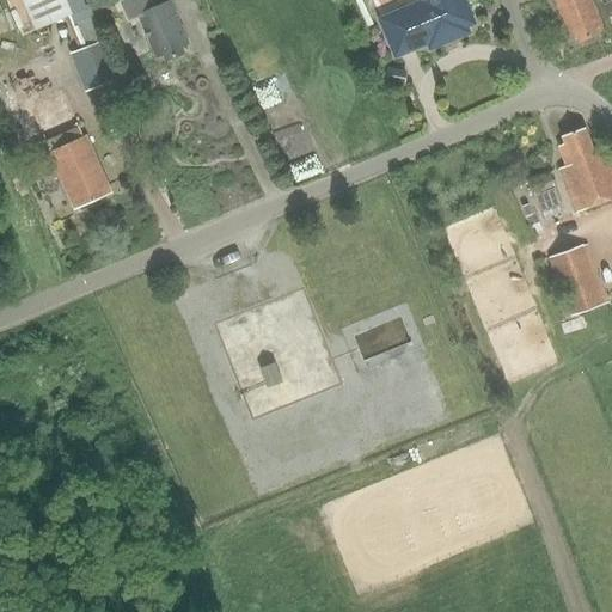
[(4,0),(20,36),(34,30),(35,32),(65,18),(75,43),(102,32),(86,0),(4,0)]
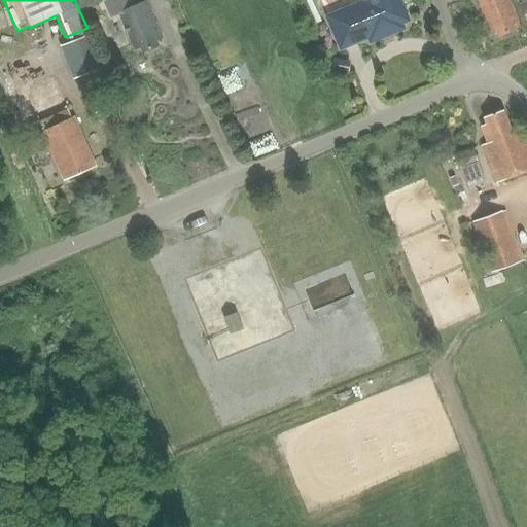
[(131,0),(106,0),(103,2),(110,19),(119,15),(135,50),(140,48),(141,51),(157,44),(155,39),(162,37),(146,2),(134,7),(131,0)]
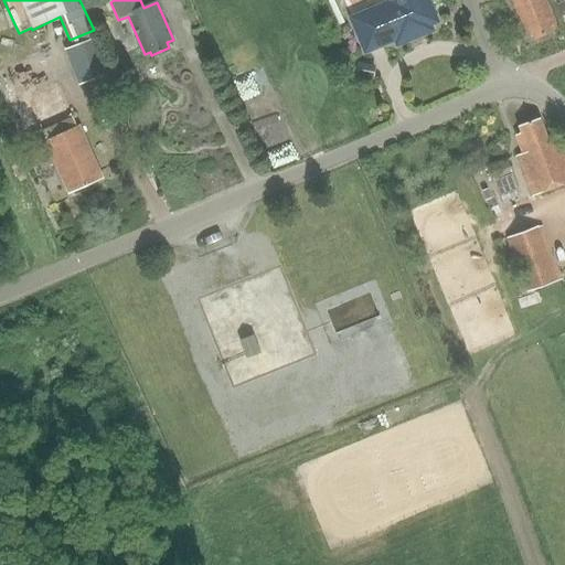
[(390,0),(392,4),(354,20),(369,53),(395,42),(432,25),(437,23),(427,0),(390,0)]
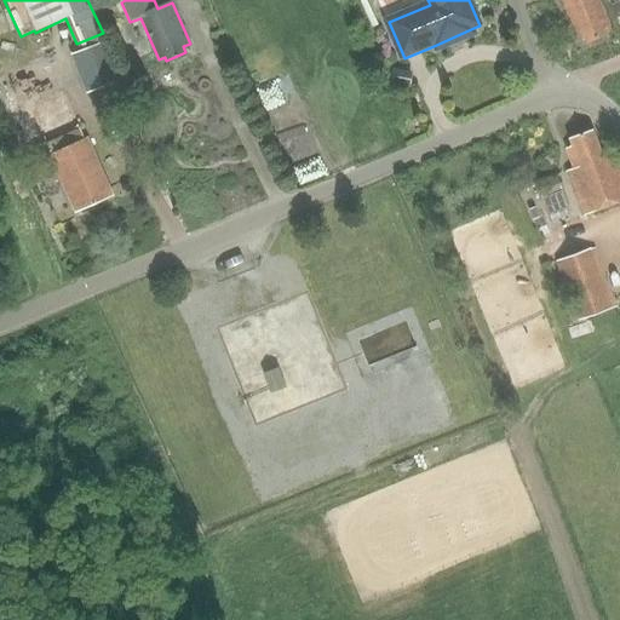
[(604,30),(609,28),(597,0),(561,0),(578,41),(583,39),(585,44),(607,35),(604,30)]
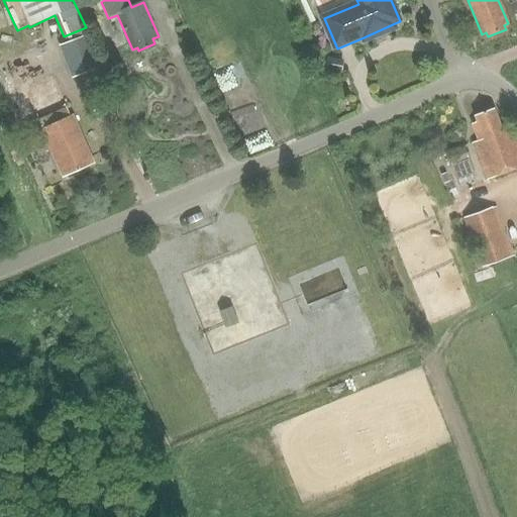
[(85,34),(58,45),(72,79),(99,68),(85,34)]
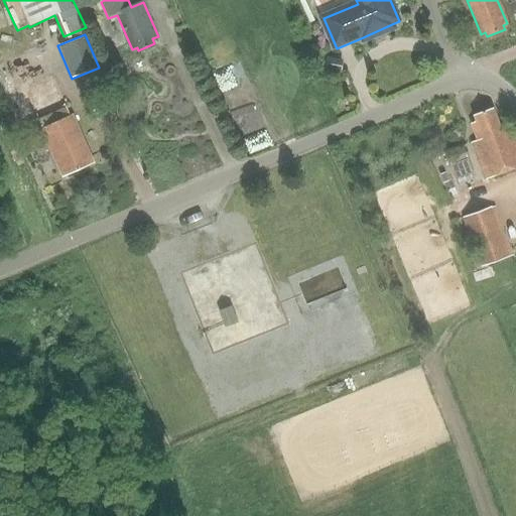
[(21,65),(3,72),(14,100),(31,93),(44,123),(72,112),(59,83),(45,88),(41,79),(56,72),(52,60),(24,72),(21,65)]
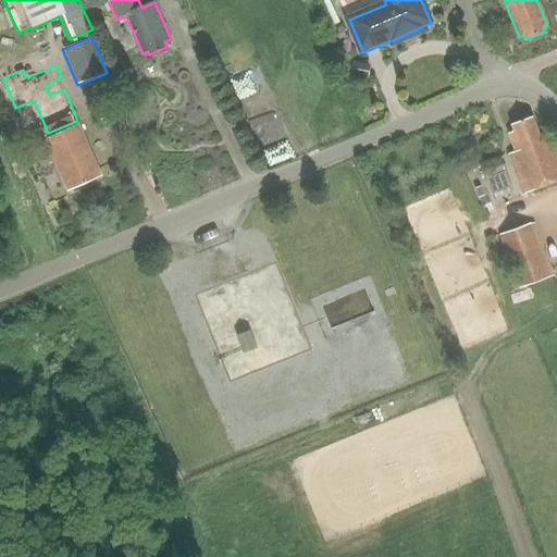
[(521,192),(556,177),(556,152),(551,136),(540,140),(530,115),(510,123),(512,130),(507,132),(512,148),(506,150),(521,192)]
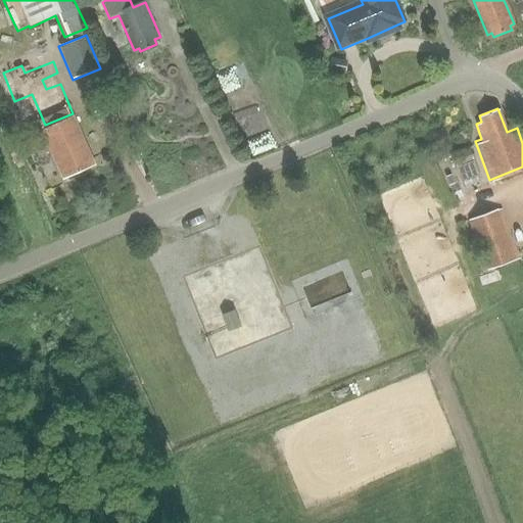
[(74,116),(70,119),(43,131),(41,131),(62,180),(95,165),(74,116)]
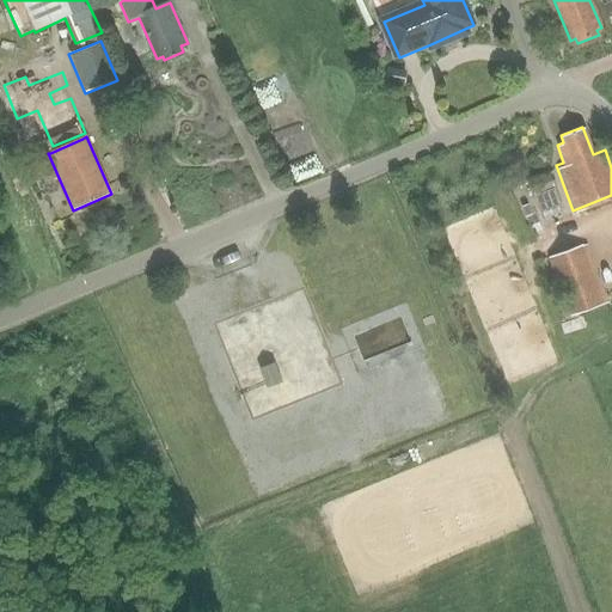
[(25,159),(32,176),(50,167),(43,152),(25,159)]
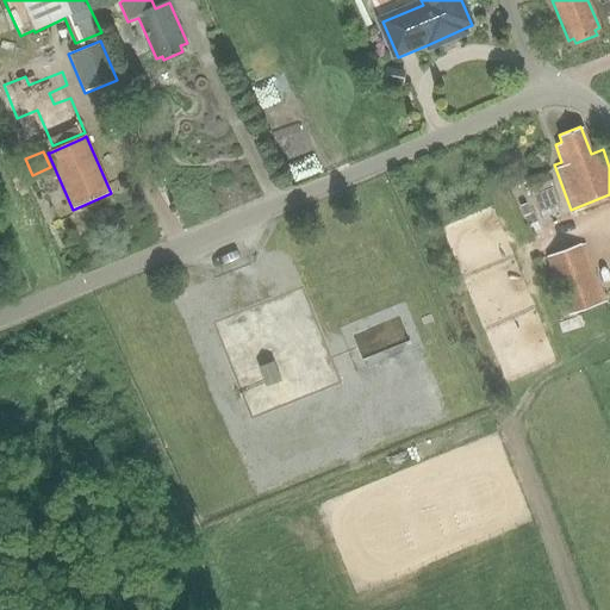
[(546,170),(526,179),(531,195),(552,188),(546,170)]
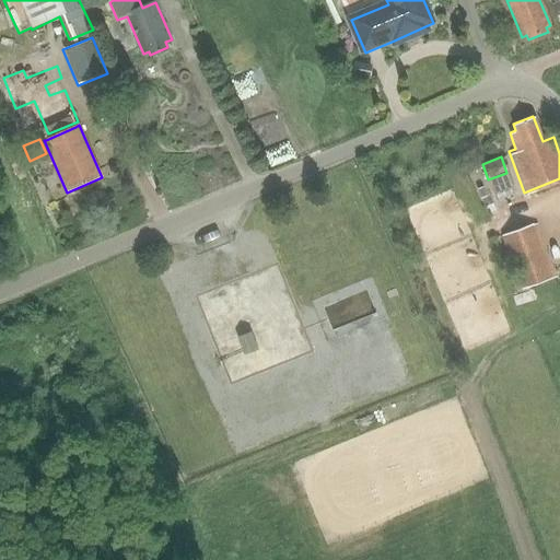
[(535,224),(499,237),(518,291),(555,278),(535,224)]
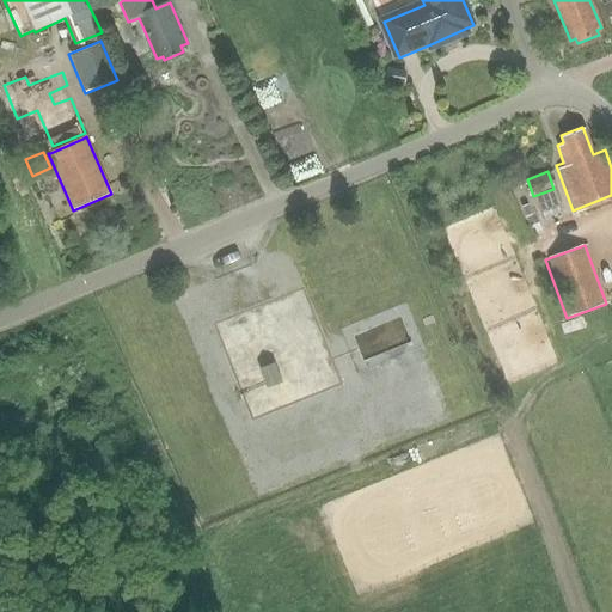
[(275,363),(261,369),(268,389),(283,383),(275,363)]
